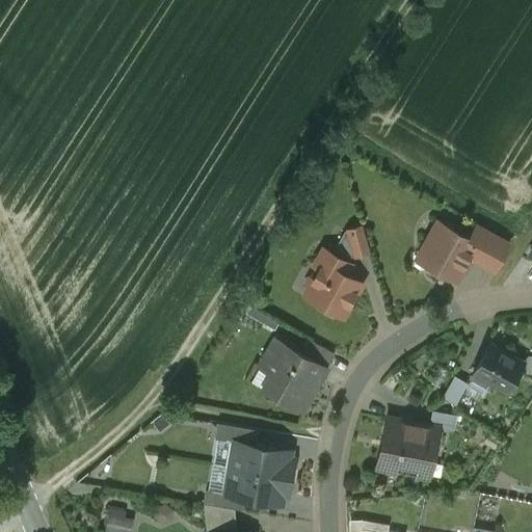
[(472,240),(440,222),(432,236),(430,235),(421,250),(433,257),(427,268),(443,276),(445,272),(456,278),(468,257),(476,243),(472,240)]
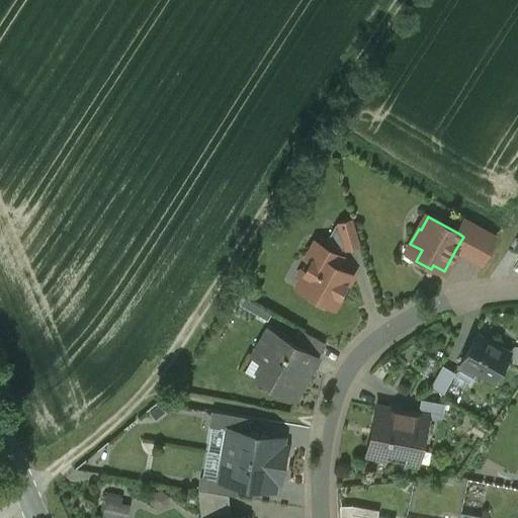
[(351,220),(335,224),(324,246),(338,254),(340,249),(359,244),(351,220)]
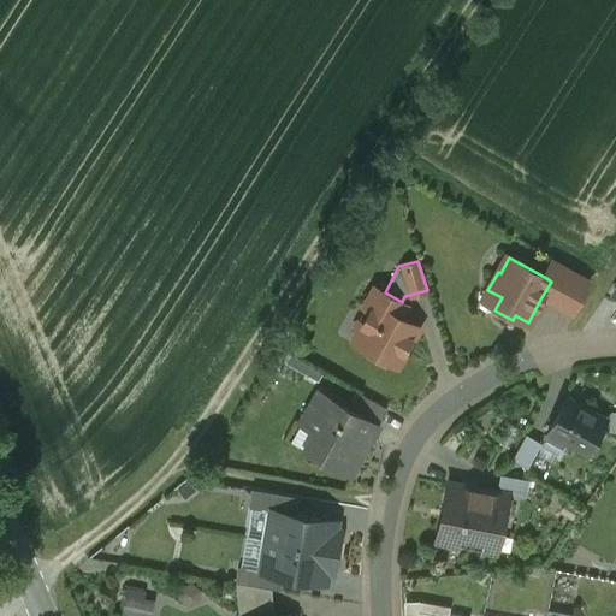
[(590,282),(556,262),(546,278),(551,282),(542,297),(572,314),(590,282)]
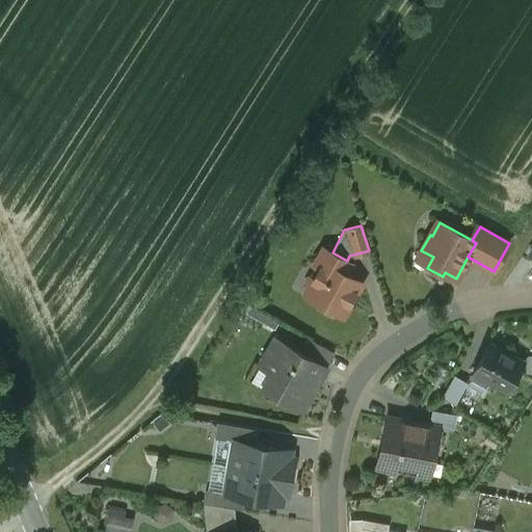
[(363,282),(341,270),(347,261),(333,253),(323,247),(314,265),(319,268),(304,294),(320,302),(318,307),(333,315),(341,300),(349,306),(363,282)]
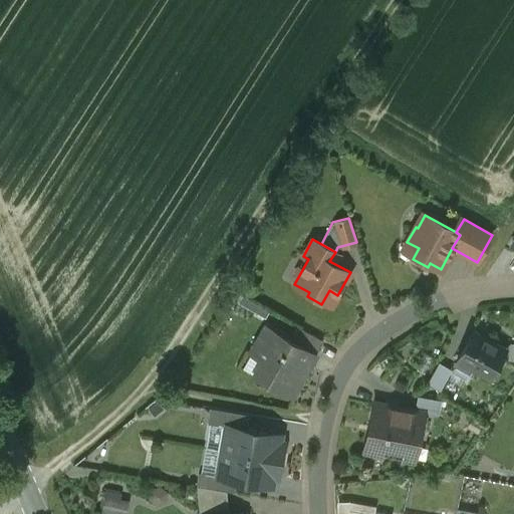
[(245,295),(241,302),(268,315),(272,307),(245,295)]
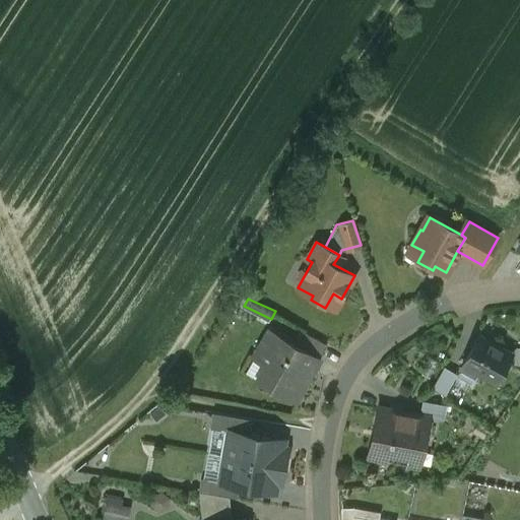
[(327,344),(303,331),(295,345),(319,359),(327,344)]
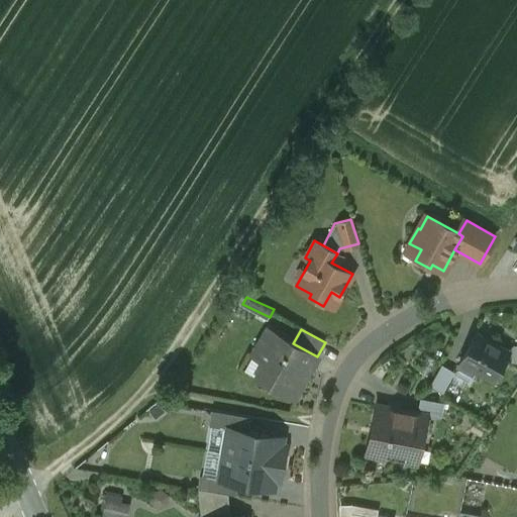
[(293,343),(268,330),(254,355),(267,363),(257,379),(294,399),(317,356),(293,343)]
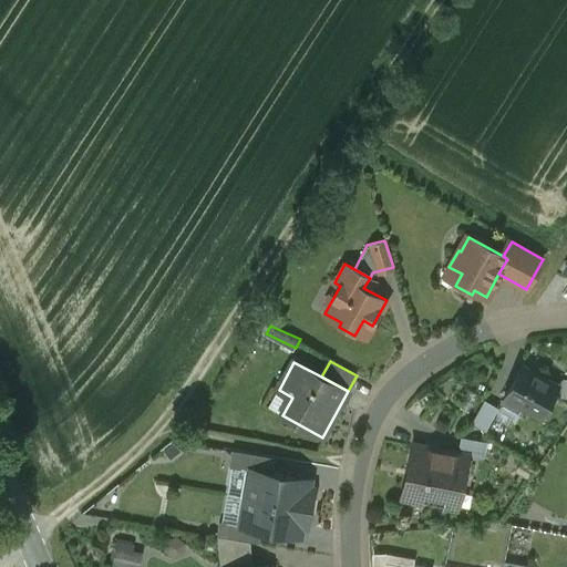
[(557,385),(523,366),(503,400),(505,401),(507,398),(539,416),(557,385)]
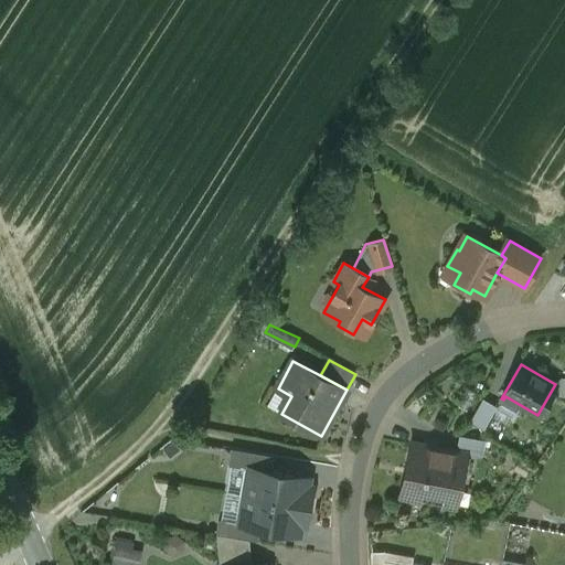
[(482,398),(470,422),(484,429),(497,406),(482,398)]
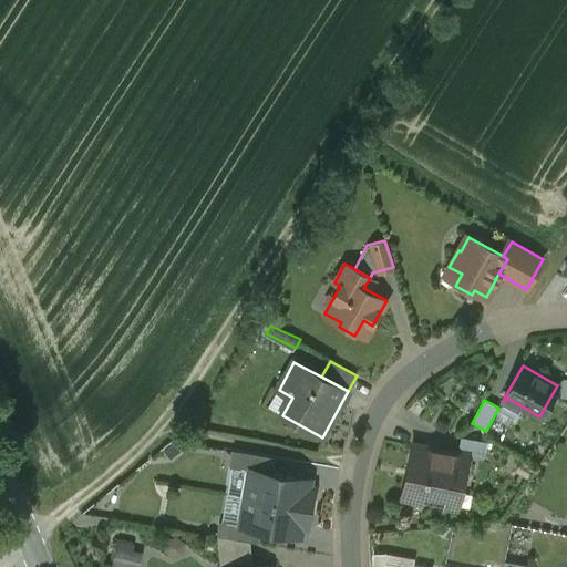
[(486,441),(461,436),(457,453),(466,455),(483,459),(486,441)]
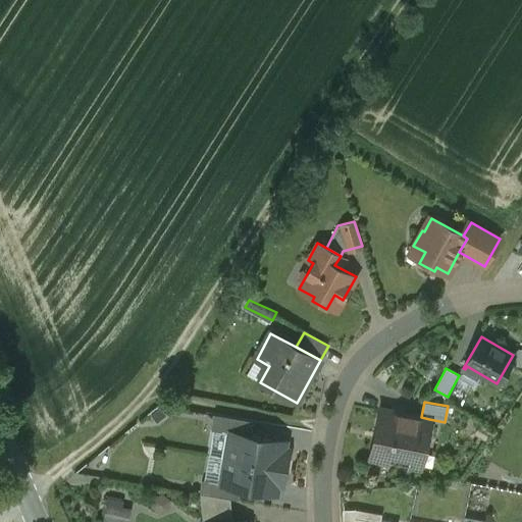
[(421,417),(379,408),(371,456),(387,460),(389,453),(411,458),(414,440),(425,442),(429,419),(421,417)]
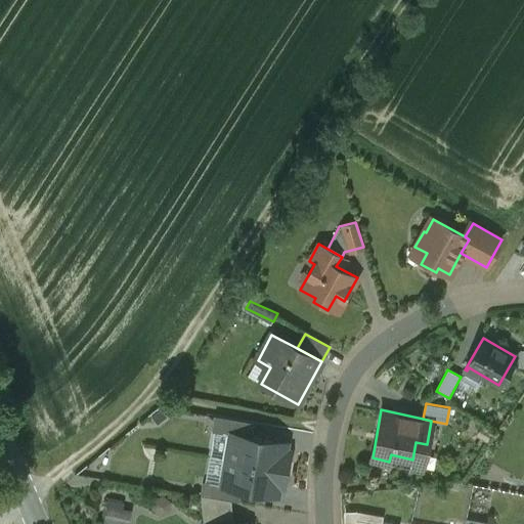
[(232,433),(227,460),(293,473),(297,453),(292,452),(294,444),(232,433)]
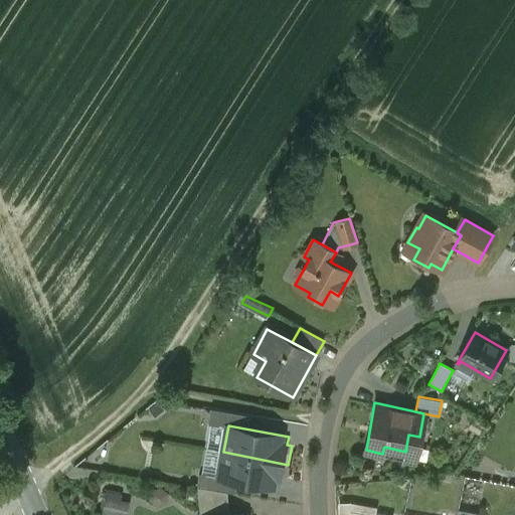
[(285,484),(288,465),(223,452),(217,481),(278,492),(280,483),(285,484)]
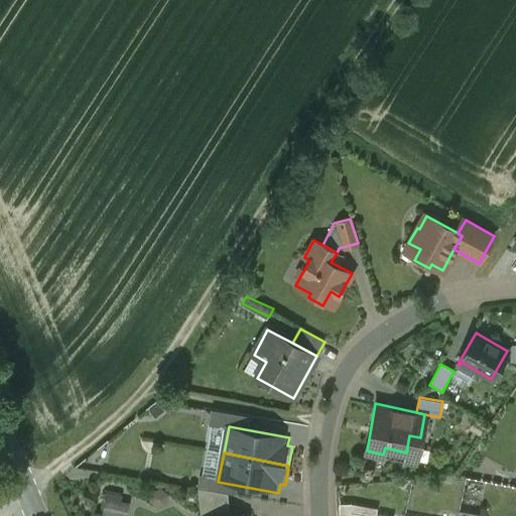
[(228,492),(199,487),(201,515),(218,515),(230,515),(228,492)]
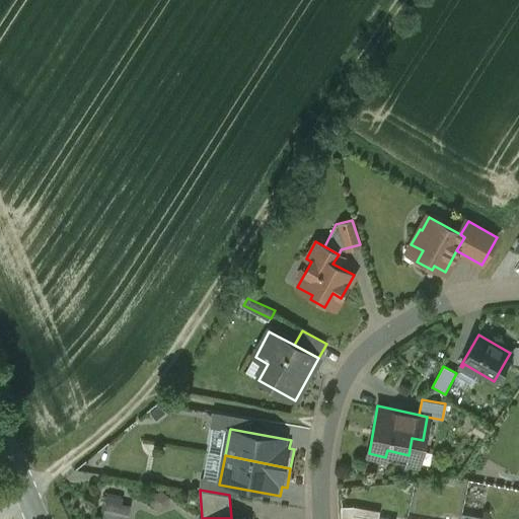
[(105,495),(102,518),(129,518),(132,499),(105,495)]
